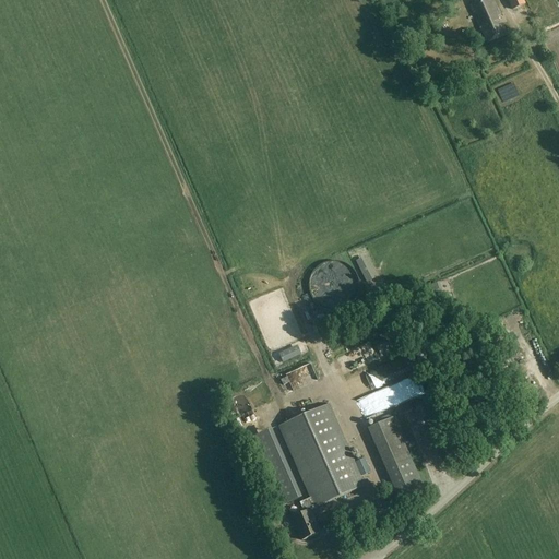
[(482,0),(470,7),(473,13),(475,13),(477,19),(476,20),(482,33),(483,33),(488,44),(506,35),(501,24),(499,25),(496,18),(499,15),(491,0),(482,0)]
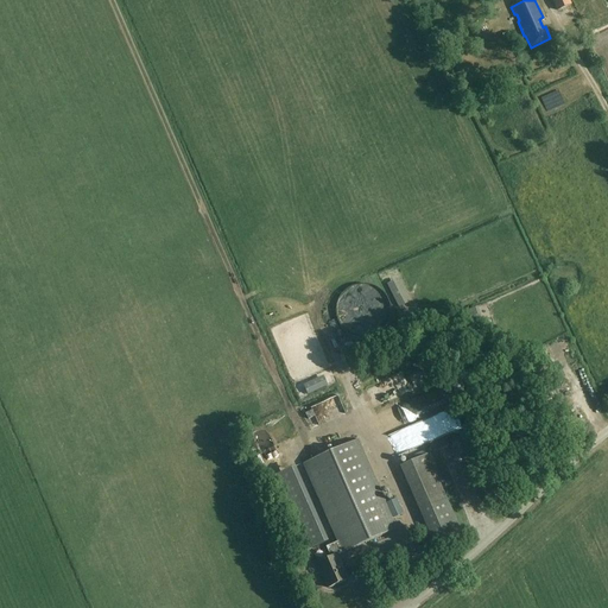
[(543,0),(550,14),(564,7),(559,0),(543,0)]
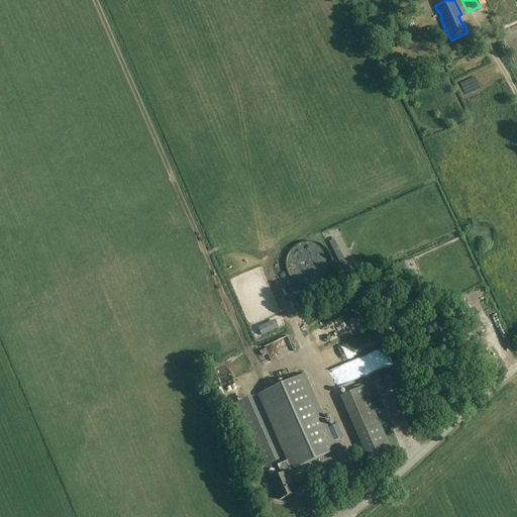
[(333,240),(329,241),(339,262),(342,260),(333,240)]
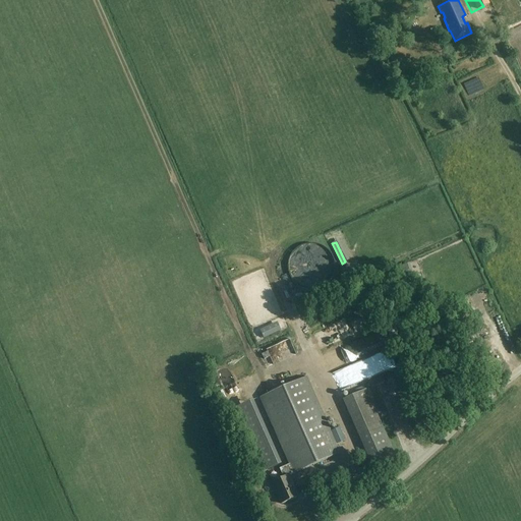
[(264,339),(281,331),(277,323),(259,331),(264,339)]
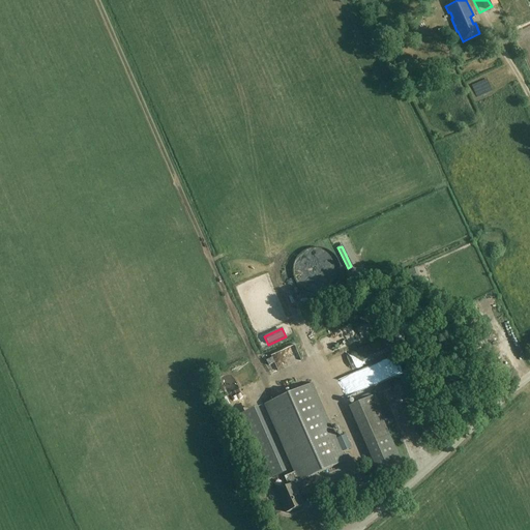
[(289,351),(294,362),(304,357),(299,347),(289,351)]
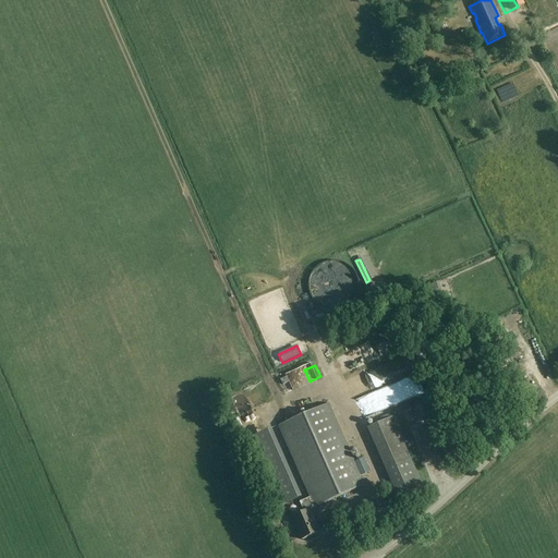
[(364,485),(361,476),(371,472),(364,458),(354,462),(328,403),(278,426),(310,498),(300,502),(303,511),(291,518),(301,540),(317,533),(311,519),(313,519),(310,510),(314,508),(364,485)]
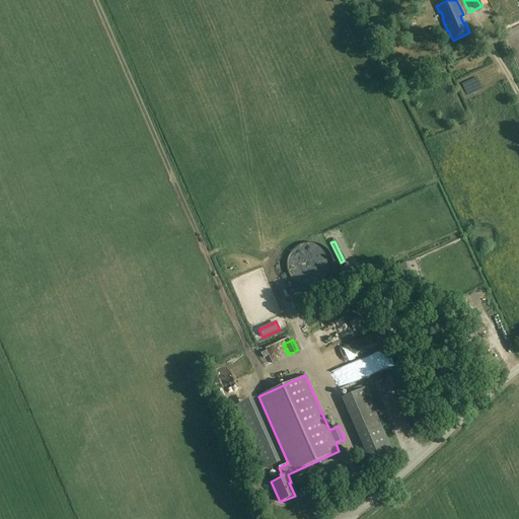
[(262,470),(276,463),(248,400),(234,408),(262,470)]
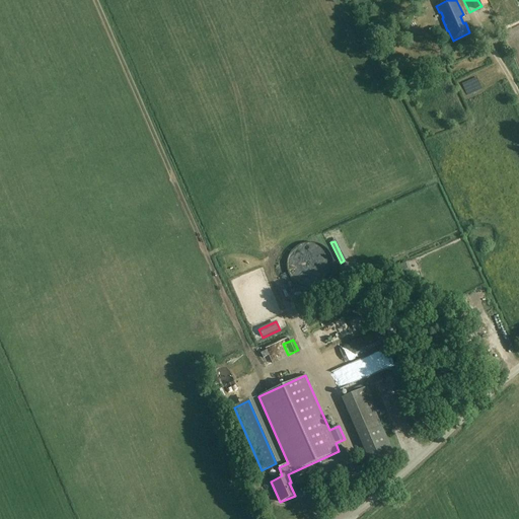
[(381,427),(359,437),(370,461),(392,452),(381,427)]
